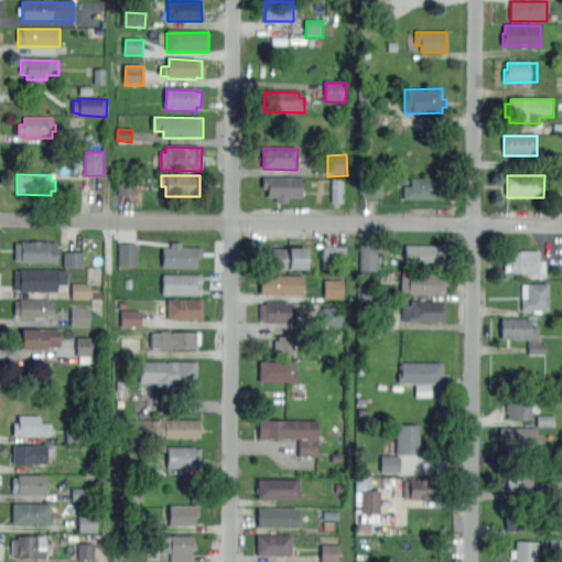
[(288,204),(277,204),(277,198),(268,198),(268,190),(263,190),(263,177),(302,177),(302,200),(288,200),(288,204)]
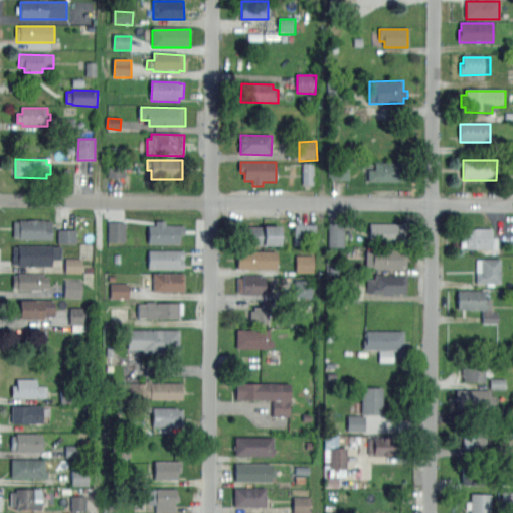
[(406,183),(367,182),(367,171),(375,171),(375,163),(406,163),(406,183)]
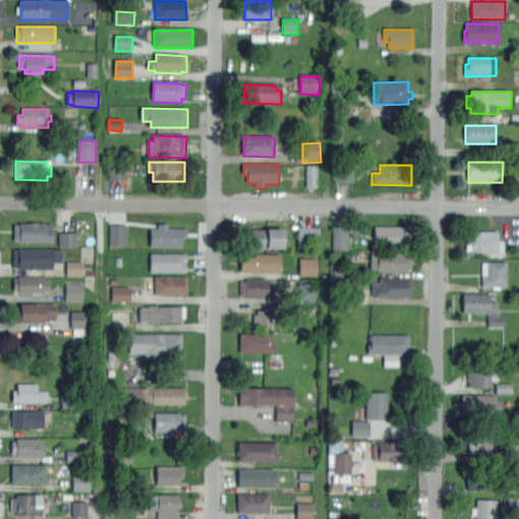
[(354,183),(355,166),(337,166),(337,183),(354,183)]
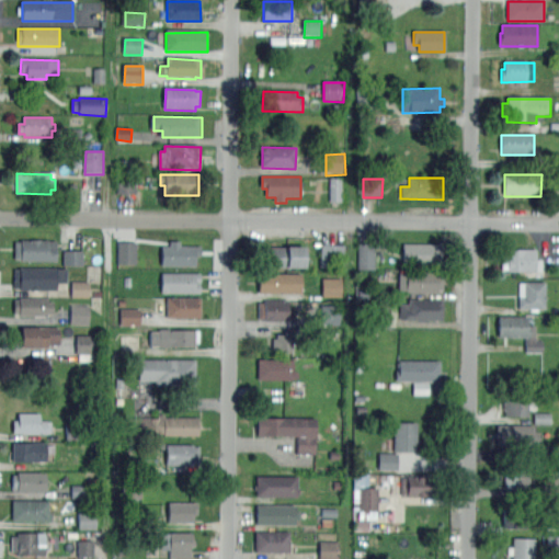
[(343,204),(343,180),(332,180),(332,204),(343,204)]
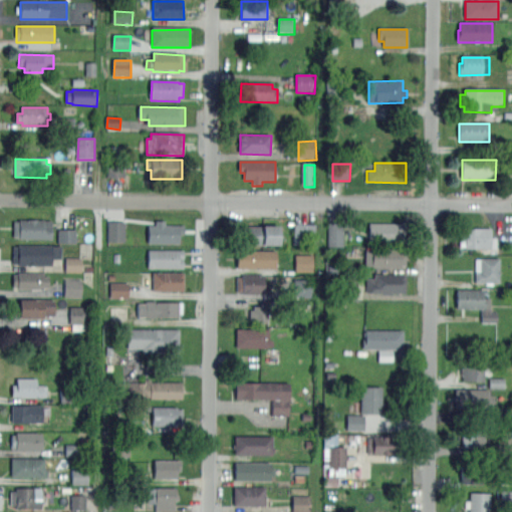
[(126,180),(125,166),(108,167),(109,180),(126,180)]
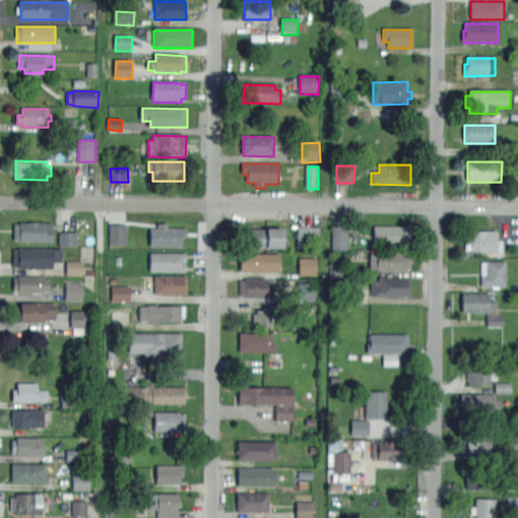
[(54,243),(19,242),(19,241),(14,241),(14,225),(19,225),(19,224),(51,225),(51,229),(55,229),(54,243)]
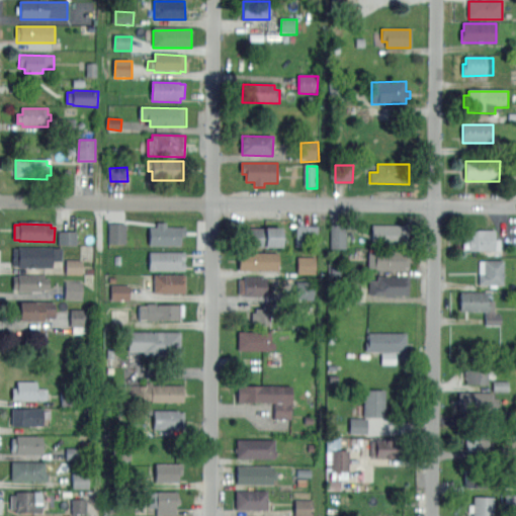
[(181,247),(150,246),(151,228),(158,228),(158,224),(167,224),(167,228),(186,228),(186,237),(181,237),(181,247)]
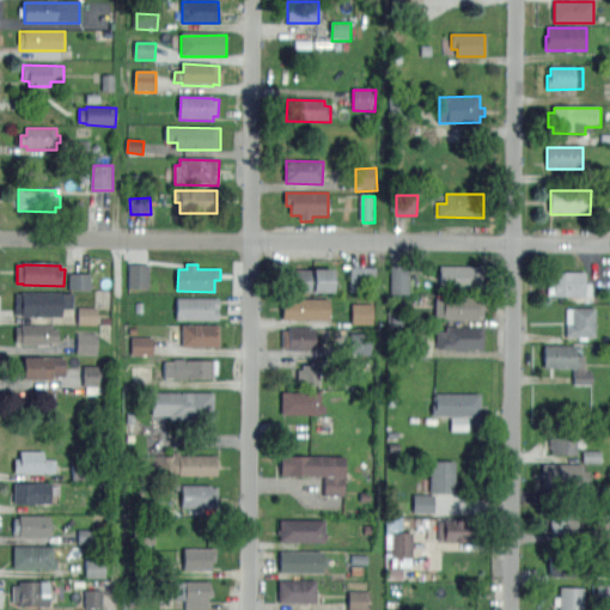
[(151,267),(130,266),(130,291),(150,291),(151,267)]
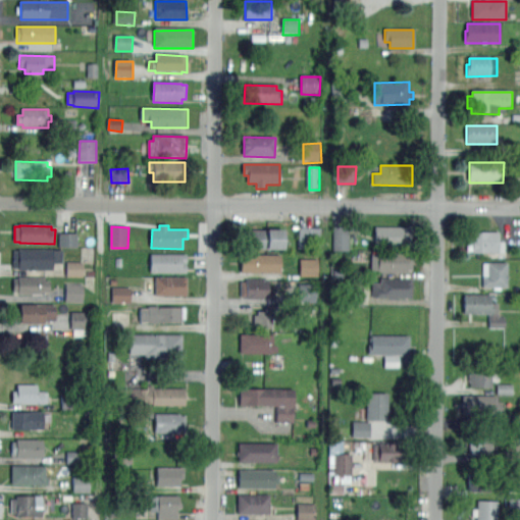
[(411,248),(375,247),(376,227),(411,228),(411,248)]
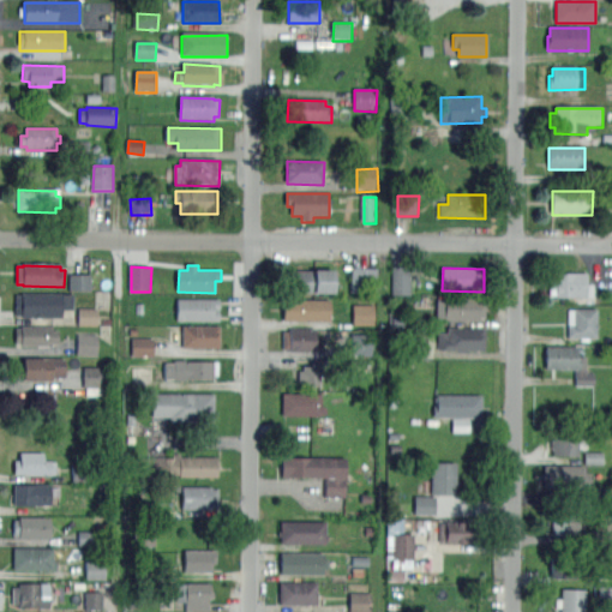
[(412,298),(413,269),(394,269),(394,297),(412,298)]
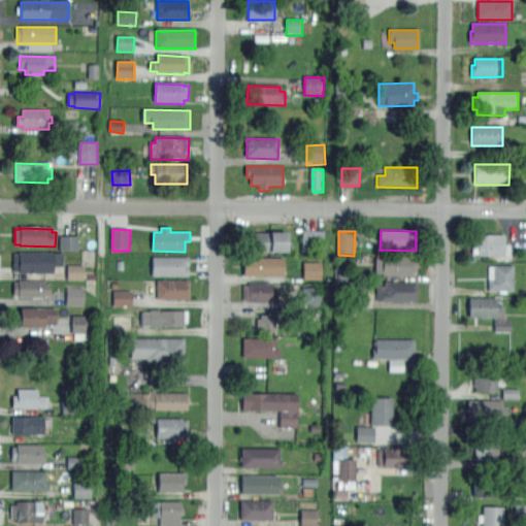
[(325,233),(304,232),(304,247),(325,248),(325,233)]
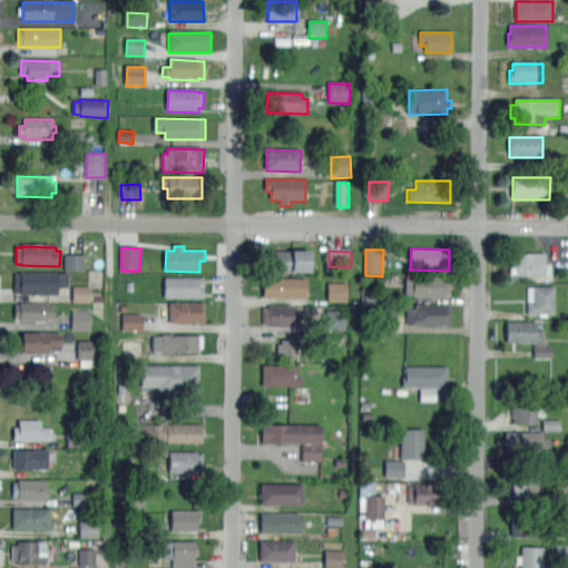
[(311,253),(311,273),(263,273),(263,253),(311,253)]
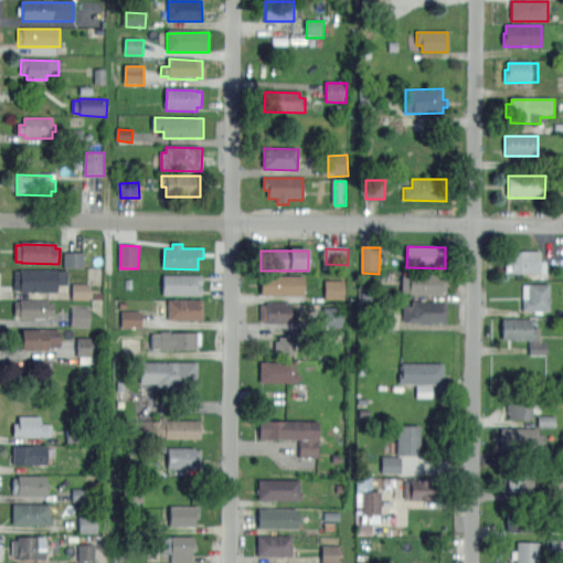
[(541,253),(540,263),(545,263),(544,276),(512,274),(512,273),(508,273),(509,254),(512,254),(512,252),(541,253)]
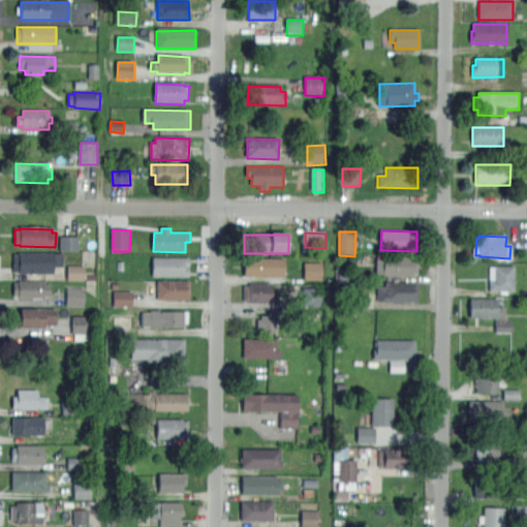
[(61,252),(80,252),(80,238),(62,238),(61,252)]
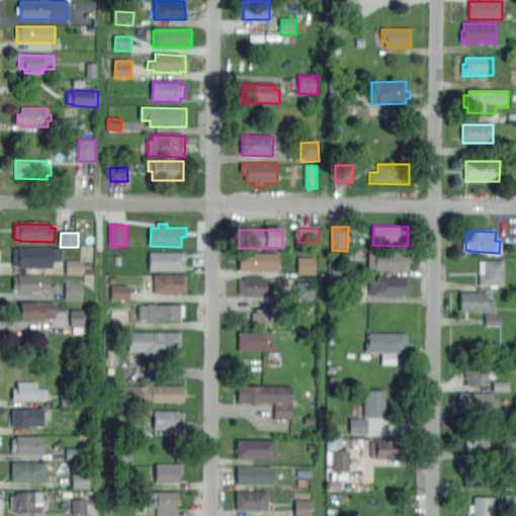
[(53,269),(18,269),(18,267),(13,267),(14,249),(19,249),(19,248),(64,249),(63,262),(53,262),(53,269)]
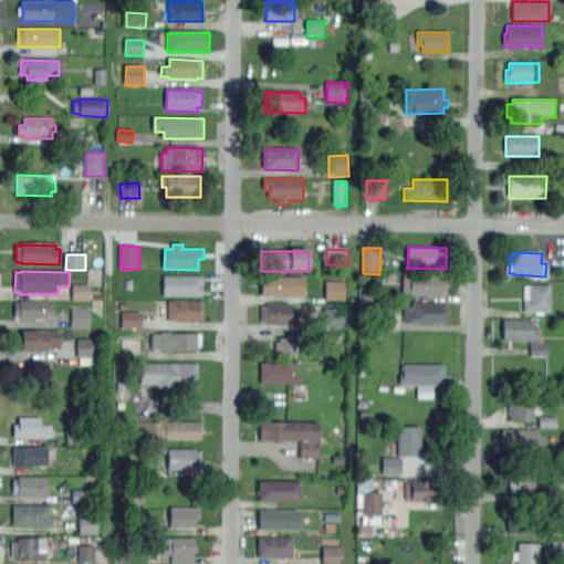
[(405,295),(406,279),(410,279),(411,275),(442,277),(442,278),(448,279),(447,294),(442,293),(442,296),(405,295)]
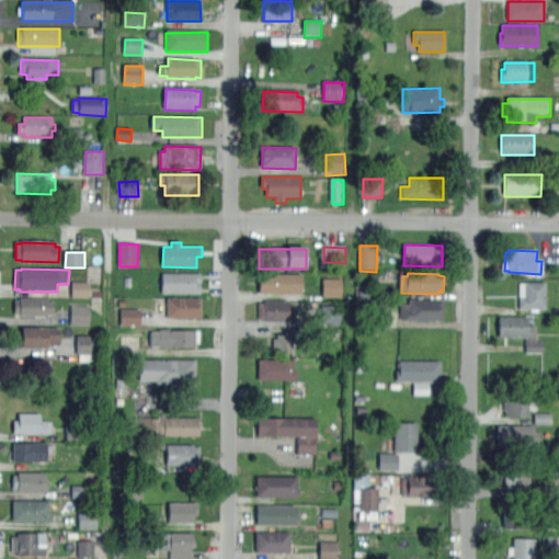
[(202,294),(162,294),(163,274),(202,275),(202,294)]
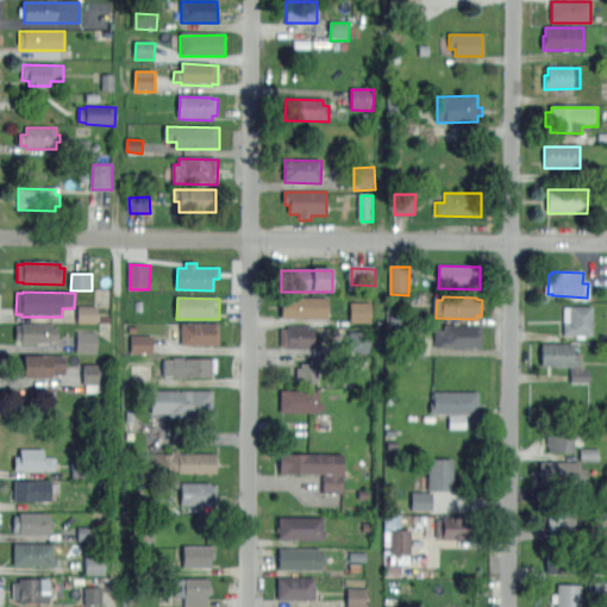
[(329,320),(282,319),(282,299),(329,299),(329,320)]
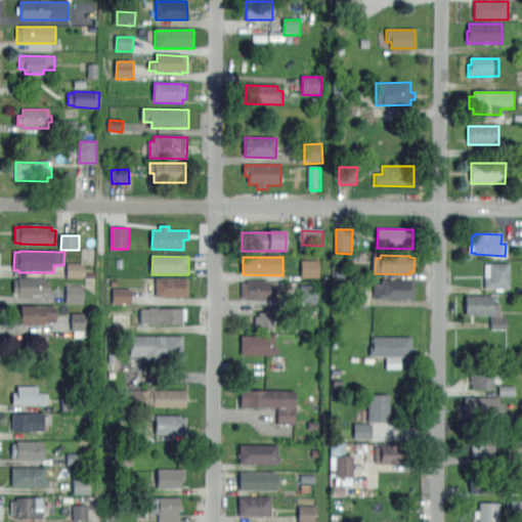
[(320,278),(319,261),(302,262),(303,278),(320,278)]
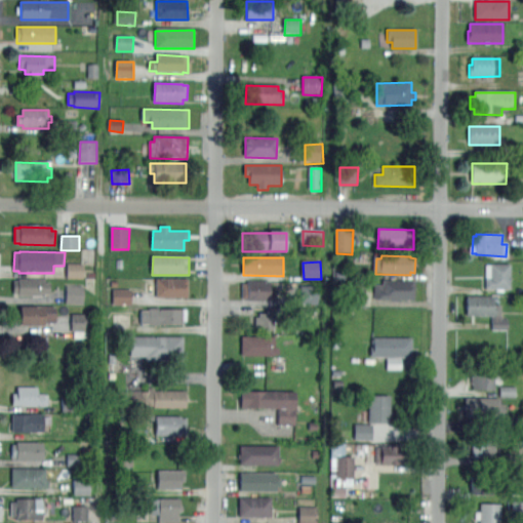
[(85,266),(68,265),(68,280),(85,280),(85,266)]
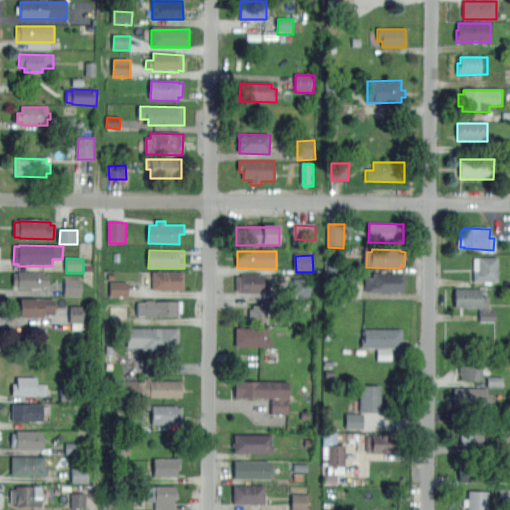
[(498,282),(475,282),(475,259),(498,259),(498,282)]
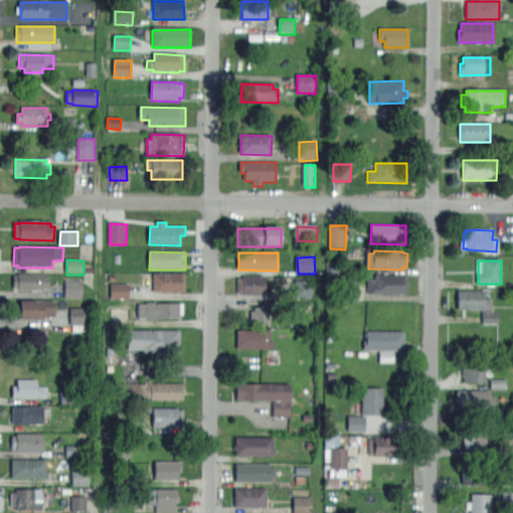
[(185,293),(155,293),(155,274),(185,275),(185,293)]
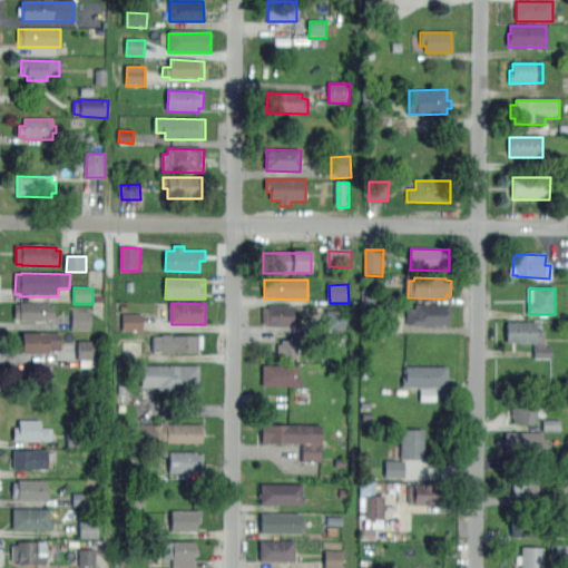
[(49,304),(49,307),(54,307),(54,321),(49,321),(49,322),(20,322),(20,320),(16,320),(16,306),(21,306),(21,304),(49,304)]
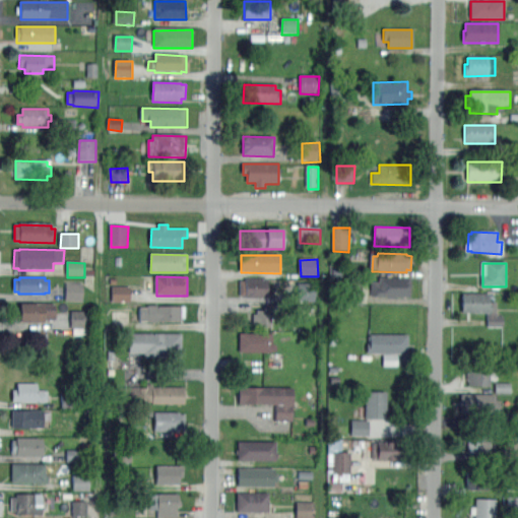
[(396,300),(387,300),(387,298),(372,297),(372,282),(380,283),(380,278),(411,279),(410,298),(396,298),(396,300)]
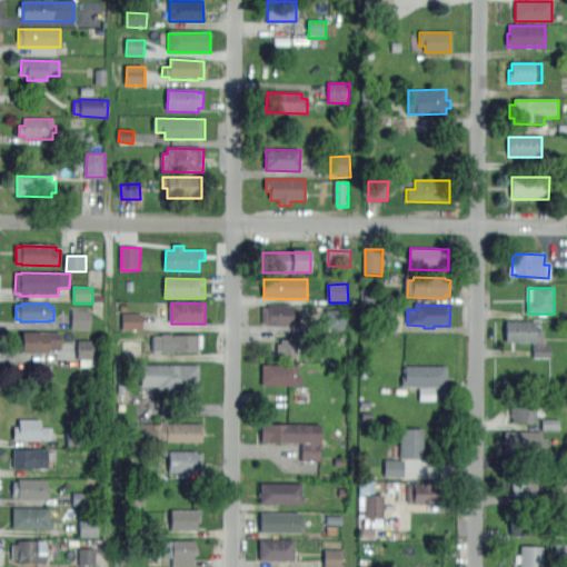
[(269,327),(269,324),(264,324),(264,308),(270,308),(270,307),(294,306),(294,317),(299,317),(299,326),(269,327)]
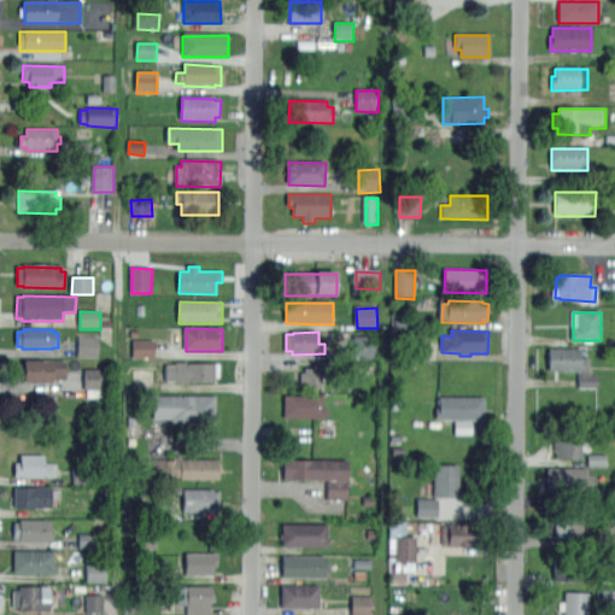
[(100,338),(78,338),(78,359),(100,359),(100,338)]
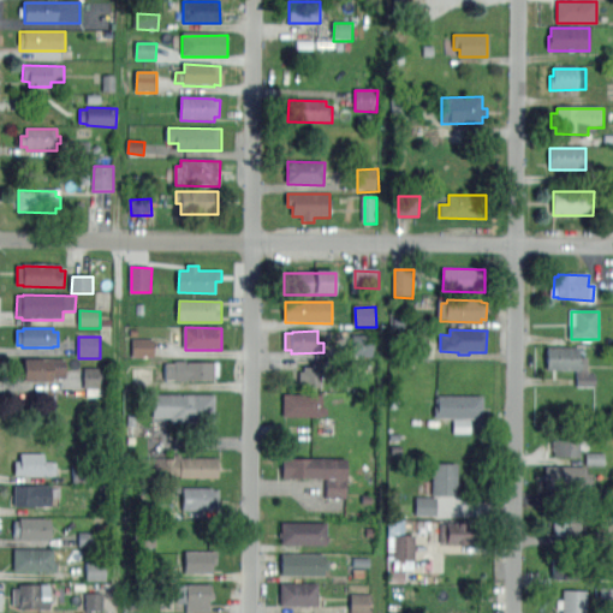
[(353,358),(374,359),(374,337),(353,337),(353,358)]
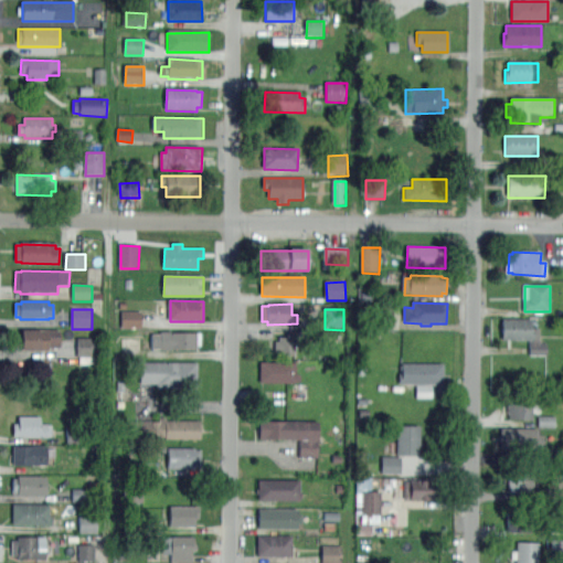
[(123,330),(142,330),(142,314),(123,314),(123,330)]
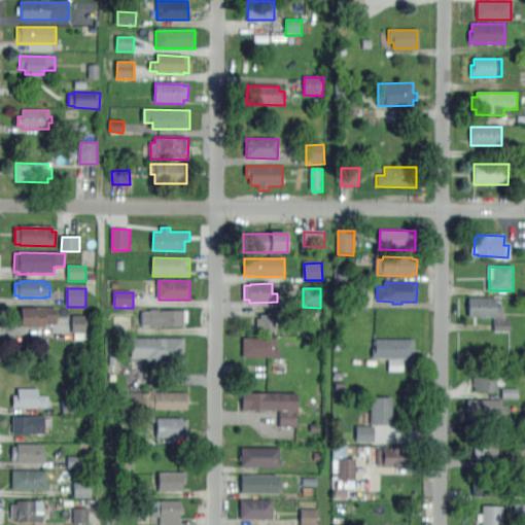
[(368,308),(366,293),(356,293),(357,308),(368,308)]
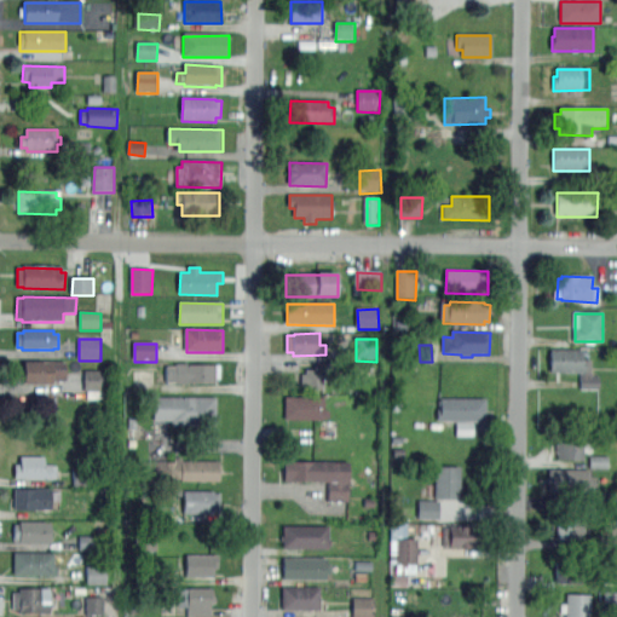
[(592,378),(600,378),(600,390),(582,390),(582,373),(551,373),(552,350),(583,351),(583,361),(592,361),(592,378)]
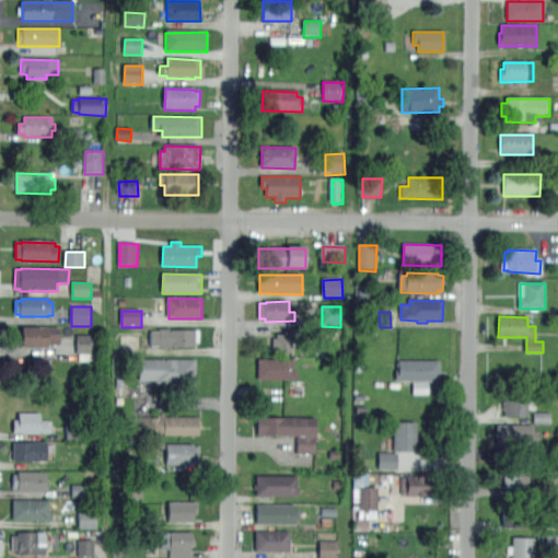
[(48,328),(48,329),(59,329),(59,345),(47,345),(47,347),(18,348),(18,336),(22,336),(22,328),(48,328)]
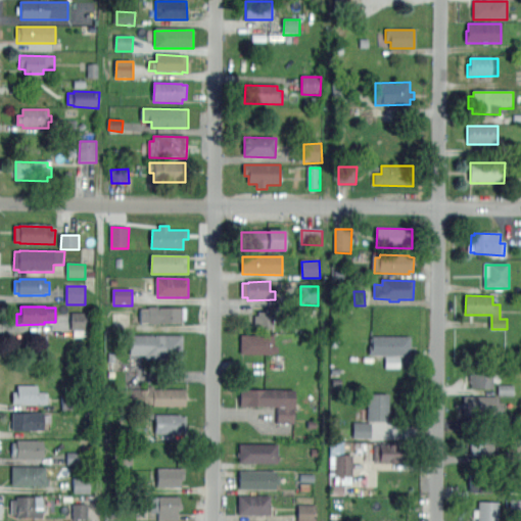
[(187,309),(187,321),(183,321),(183,325),(141,324),(142,311),(149,311),(149,309),(187,309)]
